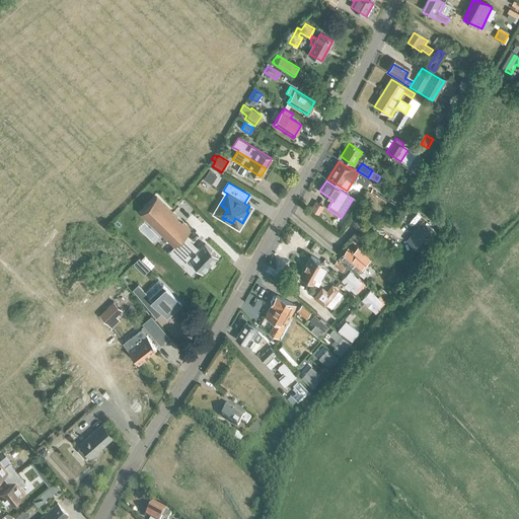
[(156,198),(140,214),(173,246),(174,245),(183,235),(189,230),(156,198)]
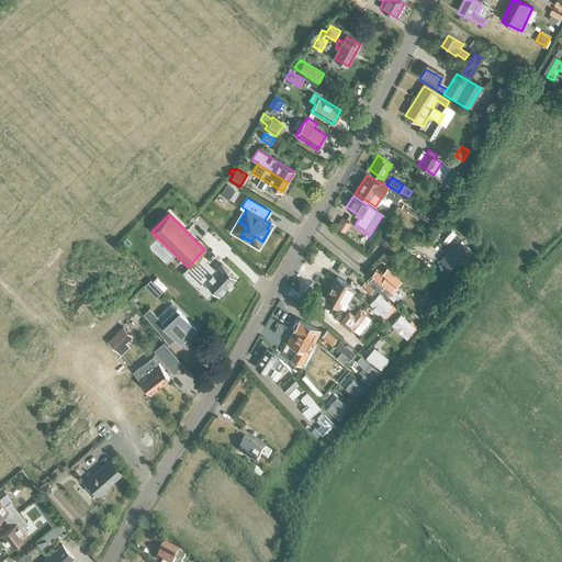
[(395,216),(391,222),(397,226),(401,221),(395,216)]
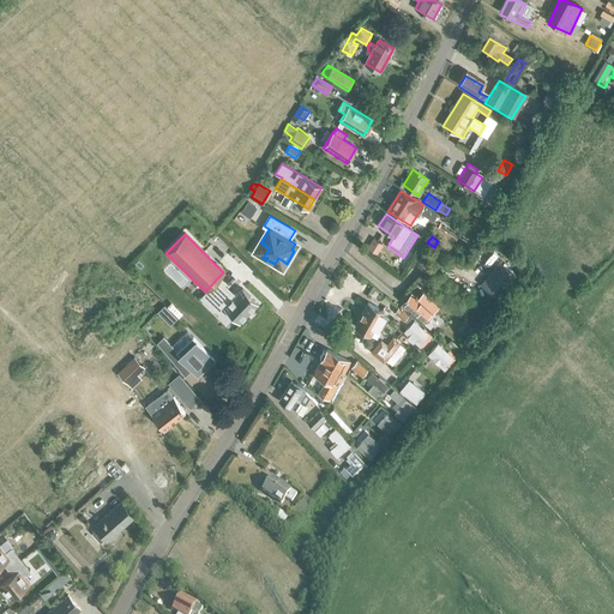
[(369,251),(375,254),(383,244),(377,240),(369,251)]
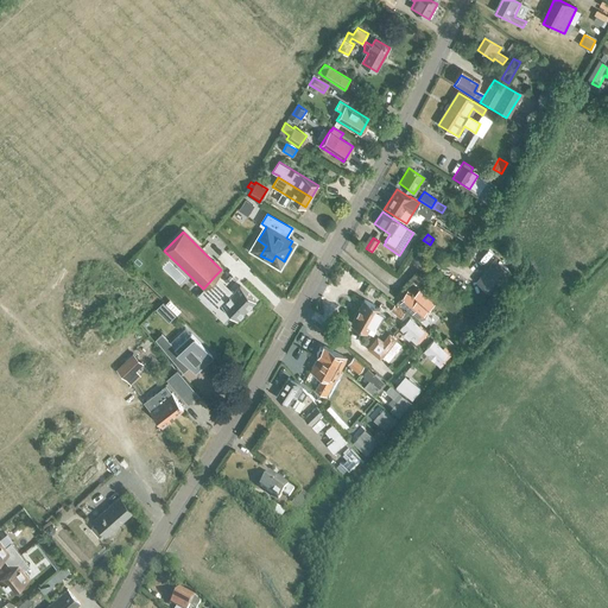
[(475,283),(493,296),(511,274),(492,260),(475,283)]
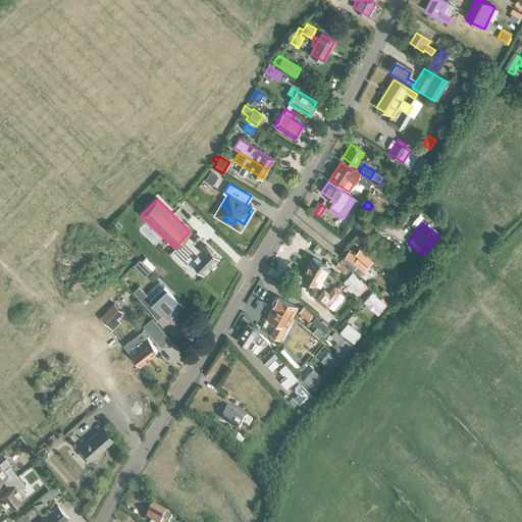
[(181,253),(174,259),(193,276),(199,269),(204,274),(219,258),(206,245),(200,252),(185,237),(175,247),(181,253)]
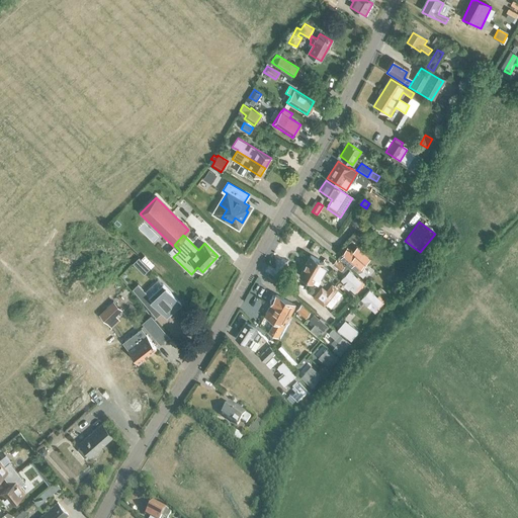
[(359,268),(369,256),(357,246),(352,251),(347,247),(340,255),(351,265),(353,263),(359,268)]
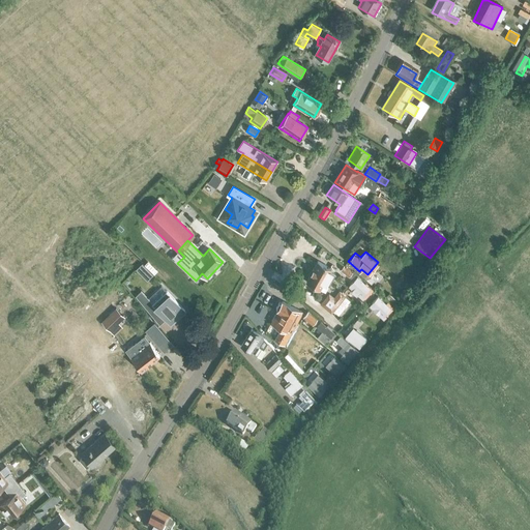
[(305,282),(325,293),(335,274),(329,271),(330,269),(317,261),(305,282)]
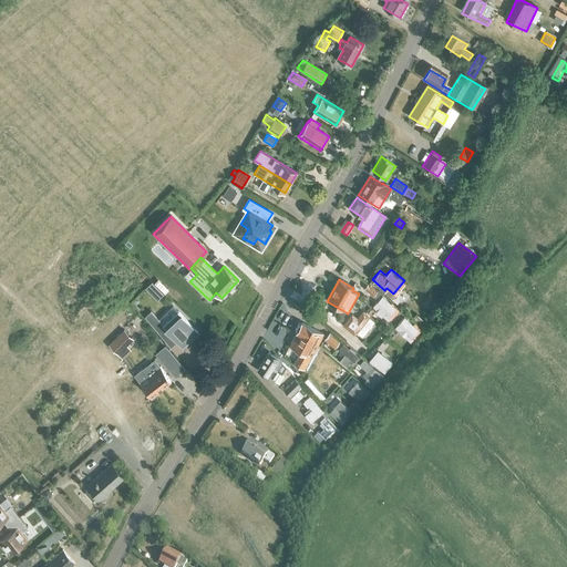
[(145,288),(150,292),(156,286),(152,281),(145,288)]
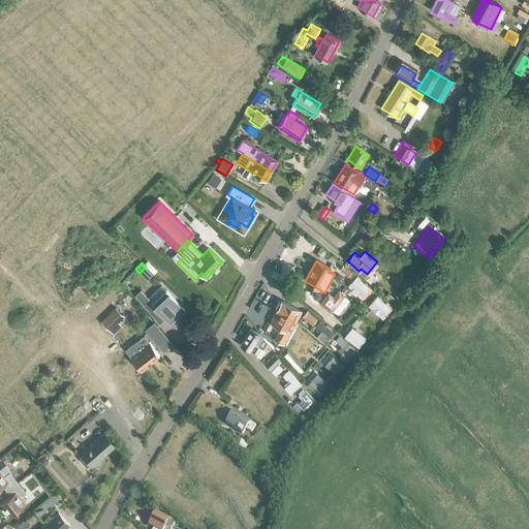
[(135,294),(159,323),(165,318),(166,319),(167,319),(170,316),(172,318),(174,320),(184,310),(185,310),(166,290),(153,303),(141,289),(135,294)]
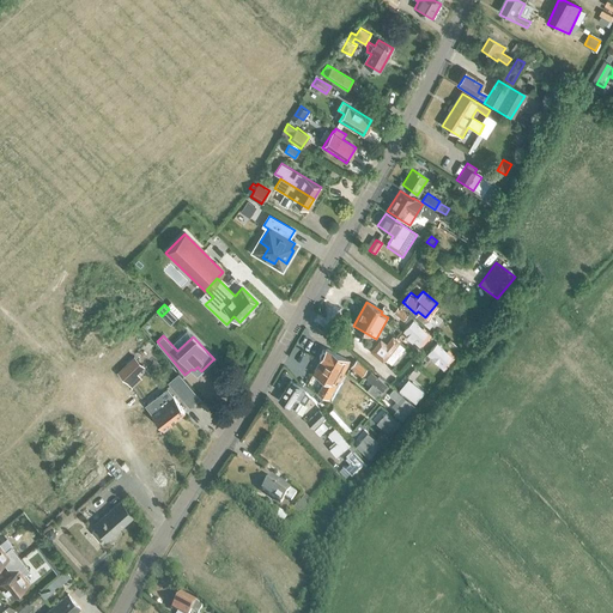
[(378,341),(371,351),(383,362),(390,352),(378,341)]
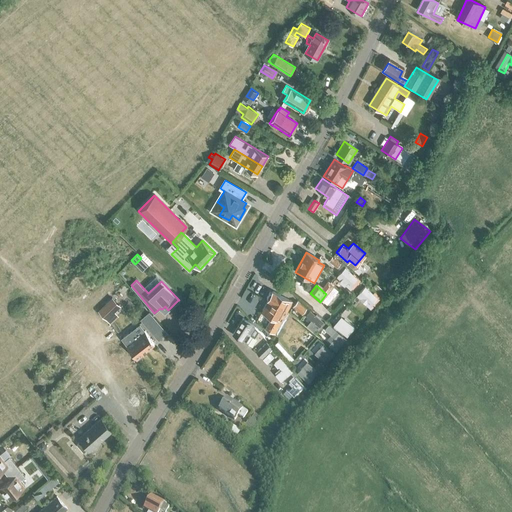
[(269,298),(262,311),(272,317),(265,328),(275,333),(292,302),(273,291),(272,293),(269,292),(267,296),(269,298)]
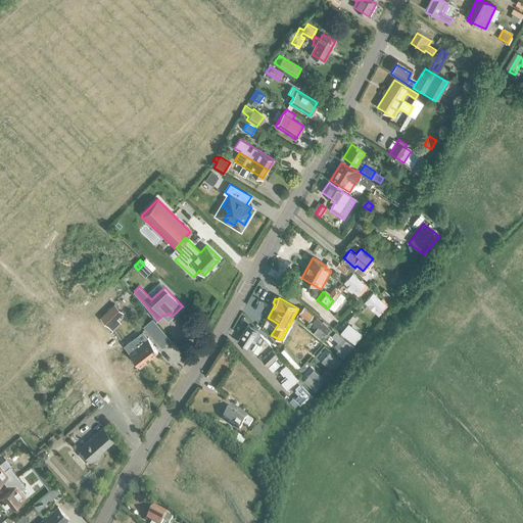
[(298,313),(307,320),(312,315),(303,307),(298,313)]
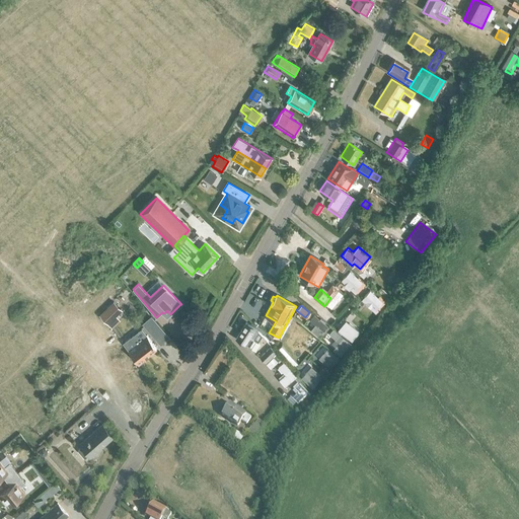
[(313,314),(309,319),(321,329),(320,330),(322,332),(328,326),(324,322),(324,321),(320,318),(318,318),(313,314)]
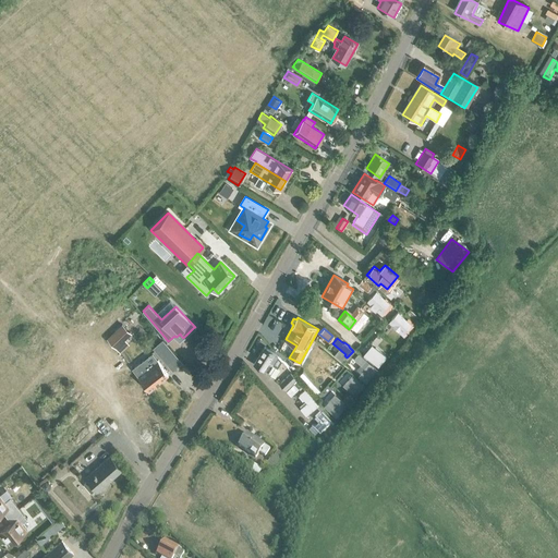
[(263,371),(275,377),(279,370),(278,368),(282,362),(277,356),(263,348),(253,365),(263,371)]
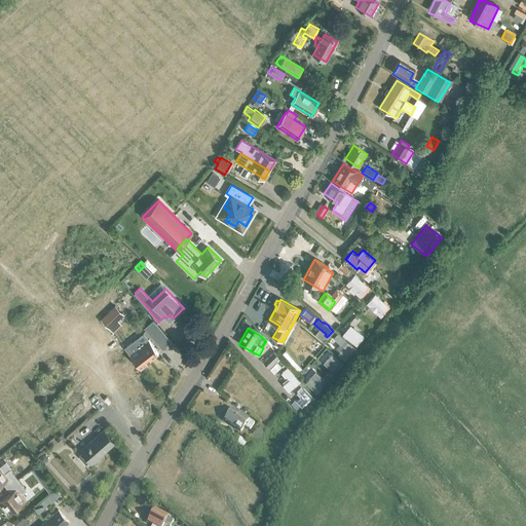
[(116,337),(125,349),(130,345),(121,333),(116,337)]
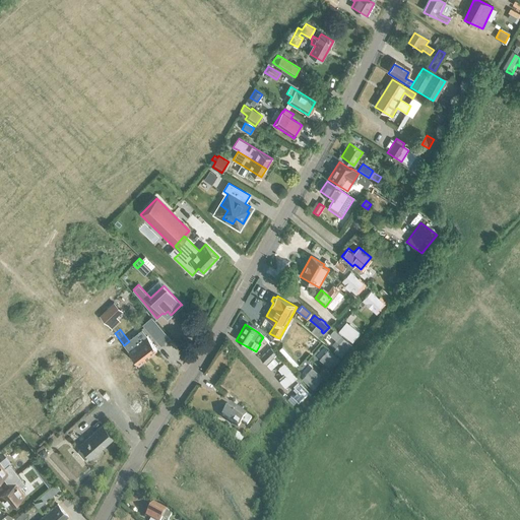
[(340,334),(332,343),(335,346),(333,349),(341,356),(351,343),(340,334)]
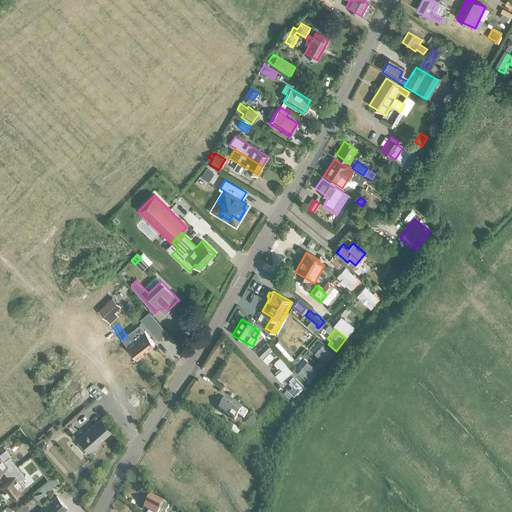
[(144,332),(139,336),(134,330),(129,334),(134,340),(125,347),(136,360),(154,345),(144,332)]
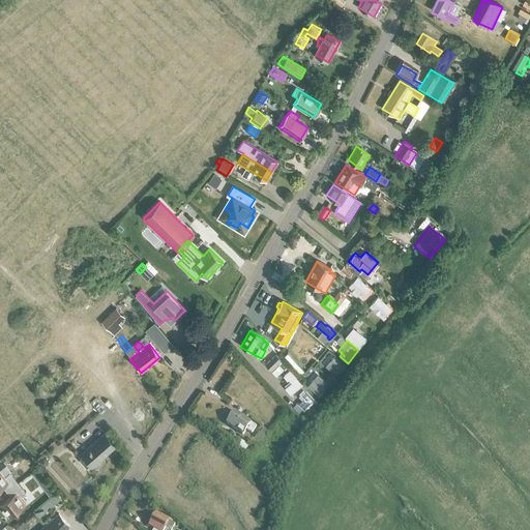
[(276,354),(265,364),(271,371),(278,364),(285,371),(288,366),(276,354)]
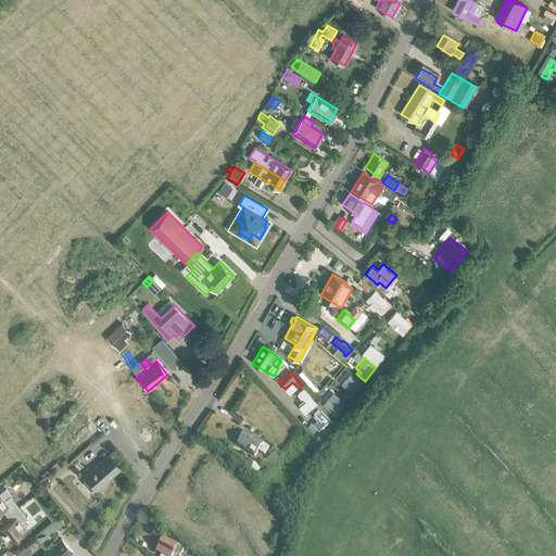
[(351,373),(345,378),(351,383),(348,388),(353,394),(363,383),(351,373)]
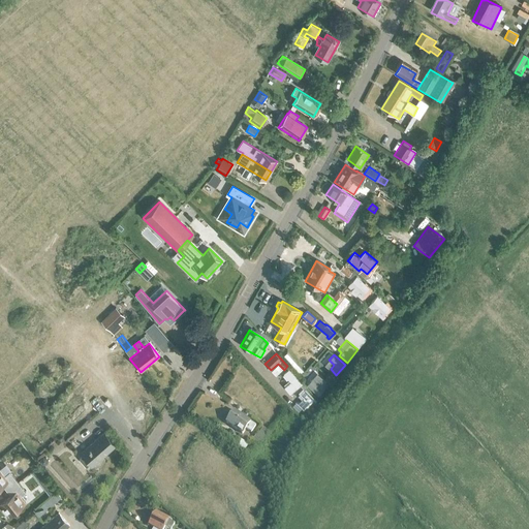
[(313,378),(306,384),(318,396),(329,383),(323,378),(318,383),(313,378)]
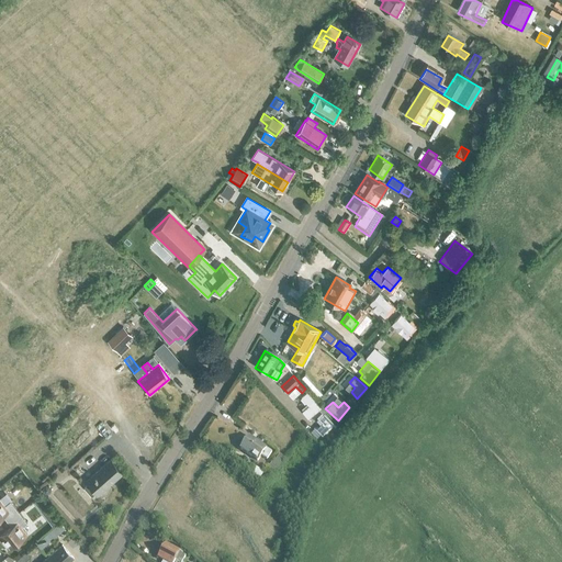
[(336,425),(324,414),(319,418),(324,423),(314,431),(322,439),(336,425)]
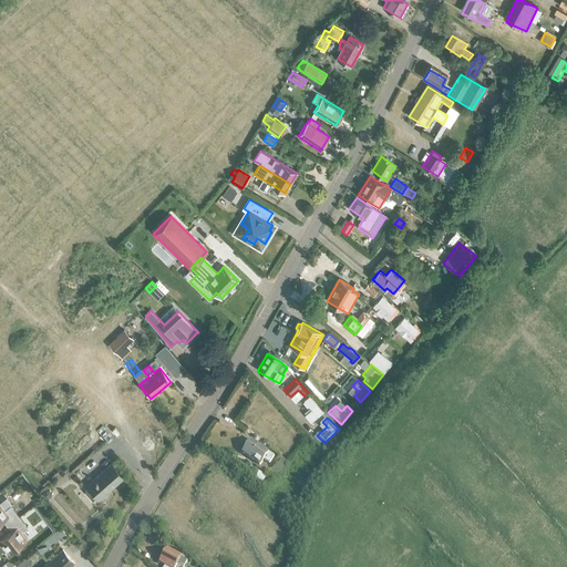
[(263,461),(269,465),(274,457),(250,442),(243,454),(259,465),(263,461)]
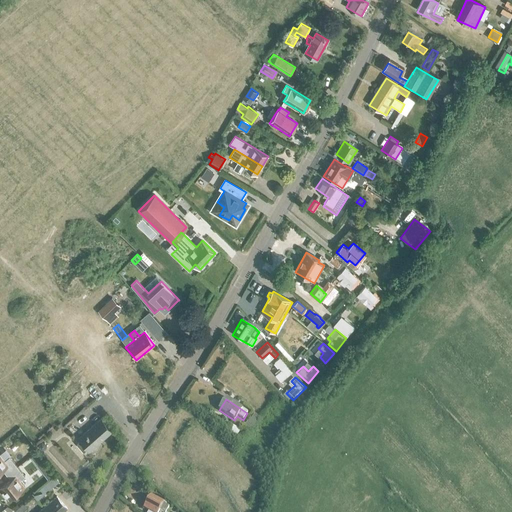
[(79,439),(89,451),(106,436),(105,436),(111,430),(101,419),(79,439)]
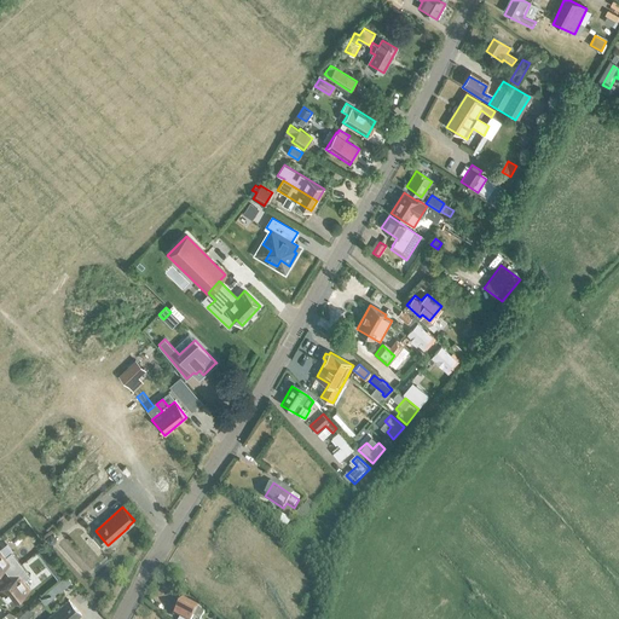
[(22,562),(12,550),(6,555),(0,548),(0,568),(4,566),(9,572),(22,562)]
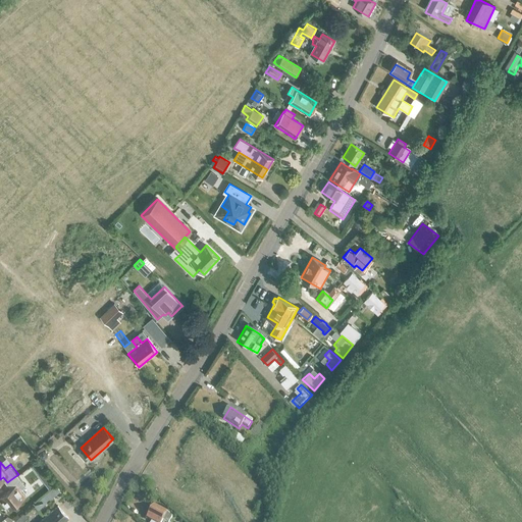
[(20,488),(25,484),(18,474),(7,482),(11,488),(0,497),(4,501),(2,502),(6,507),(7,506),(9,508),(25,496),(20,488)]
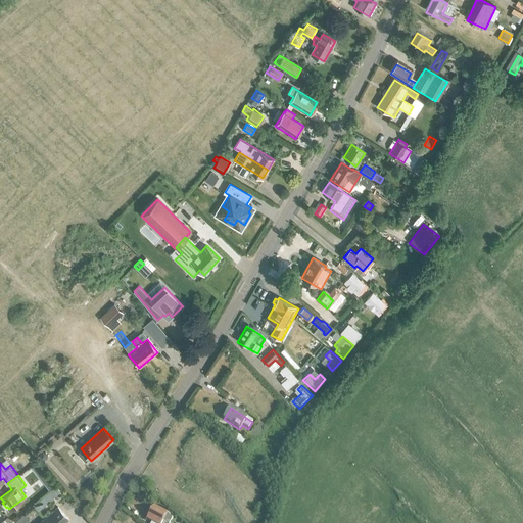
[(33,506),(38,511),(60,491),(56,485),(33,506)]
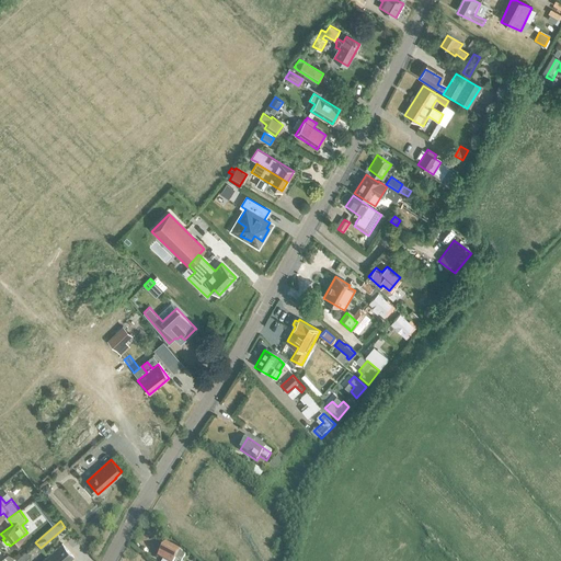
[(173,560),(175,559),(178,560),(181,560),(184,556),(180,552),(181,551),(163,542),(156,557),(162,560),(161,560),(173,560)]
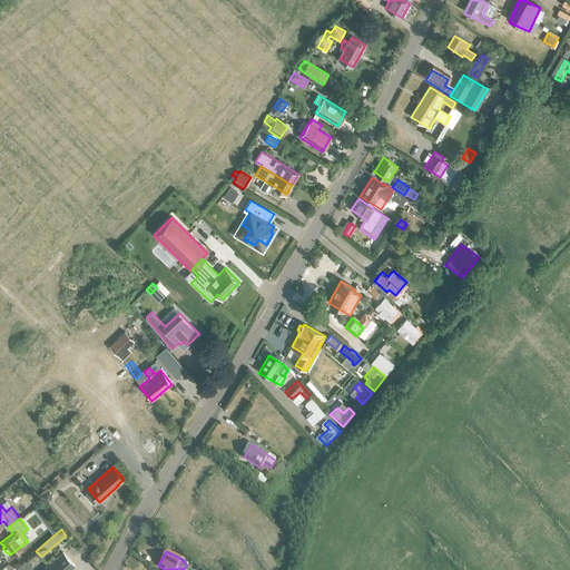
[(69,569),(75,566),(64,552),(42,569),(69,569)]
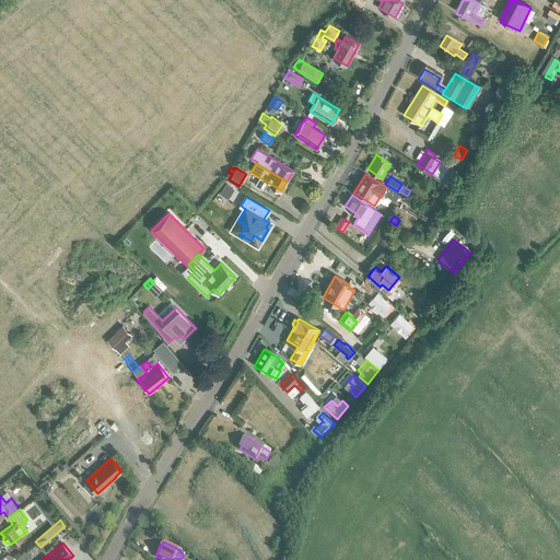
[(18,558),(19,559),(26,559),(32,556),(27,549),(18,558)]
